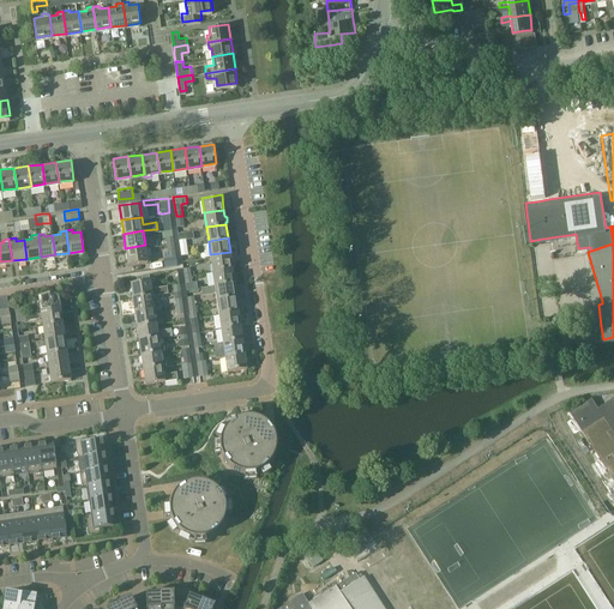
[(164,264),(176,263),(174,241),(167,242),(169,254),(163,255),(164,264)]
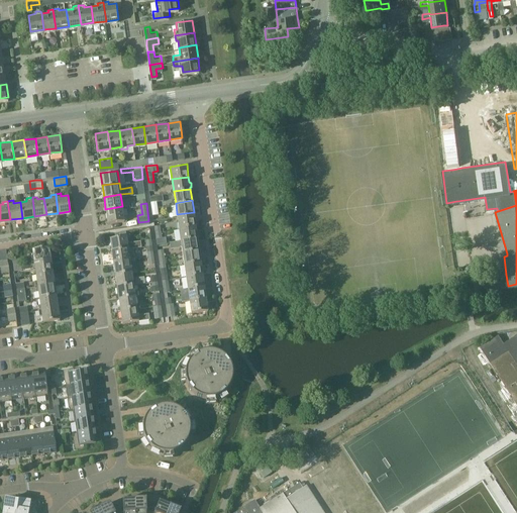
[(126,213),(123,213),(122,206),(105,209),(107,221),(124,219),(124,218),(127,218),(126,213)]
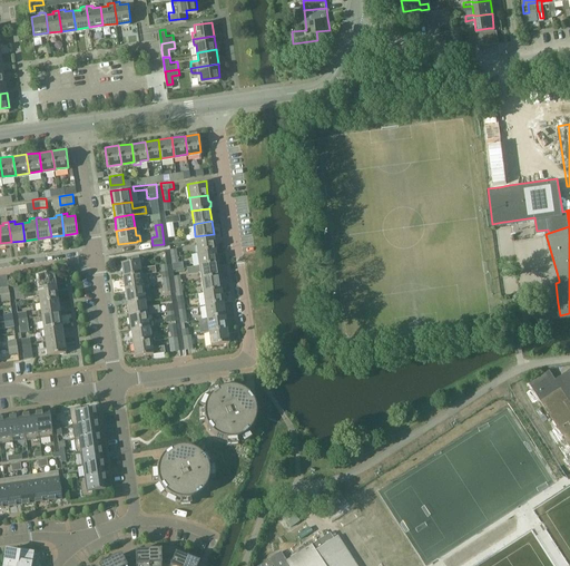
[(214,234),(195,236),(197,250),(215,247),(214,234)]
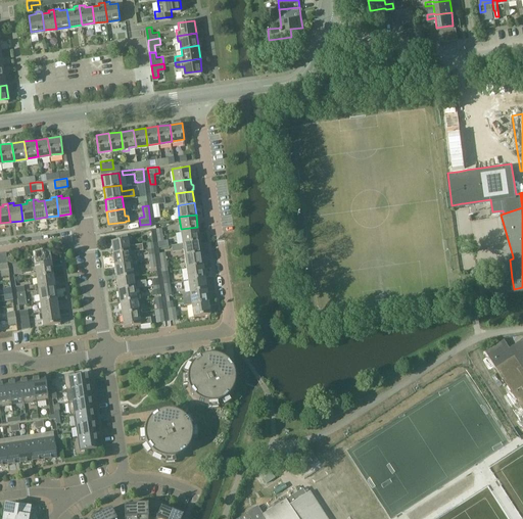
[(197,227),(181,229),(183,240),(183,241),(199,239),(197,227)]
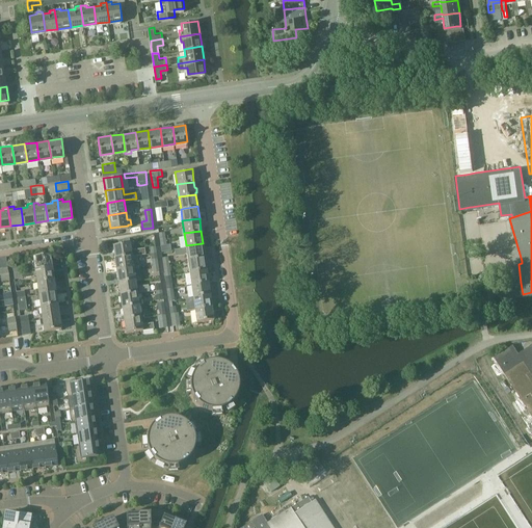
[(130,241),(112,243),(114,256),(137,253),(145,252),(144,245),(131,247),(130,241)]
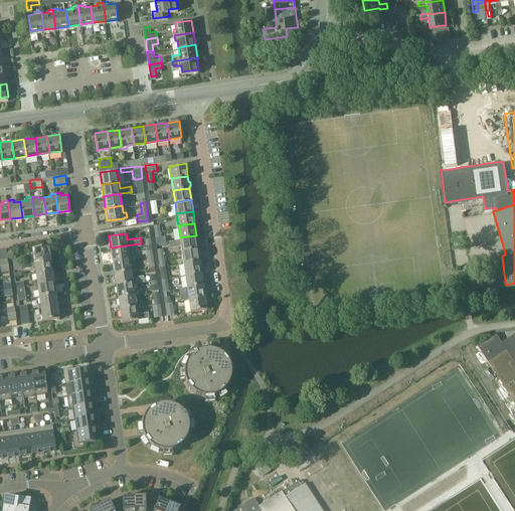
[(180,236),(169,238),(170,244),(181,243),(181,249),(198,247),(197,245),(199,245),(198,241),(197,241),(196,235),(180,237),(180,236)]
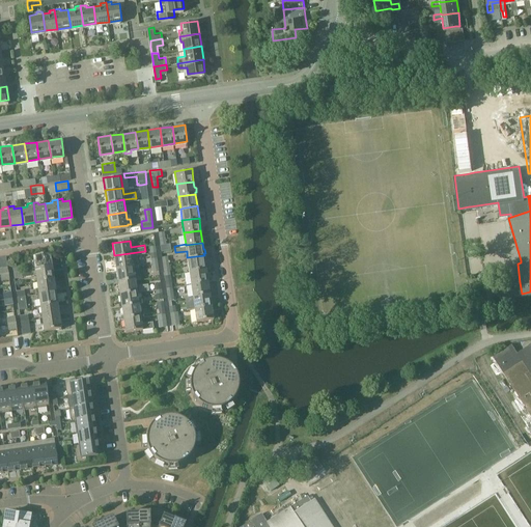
[(32,261),(33,267),(52,265),(51,251),(33,254),(34,261),(32,261)]
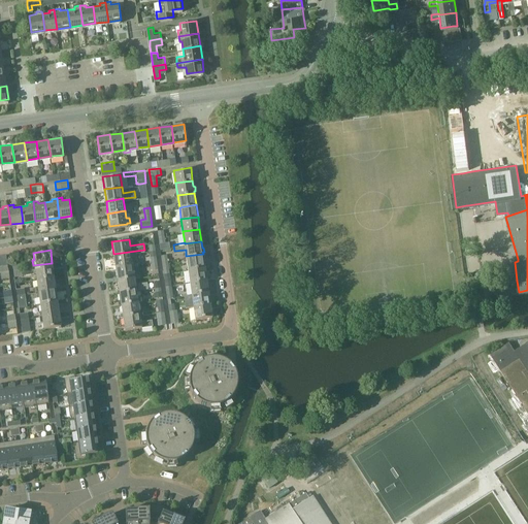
[(138,263),(136,251),(113,254),(116,266),(138,263)]
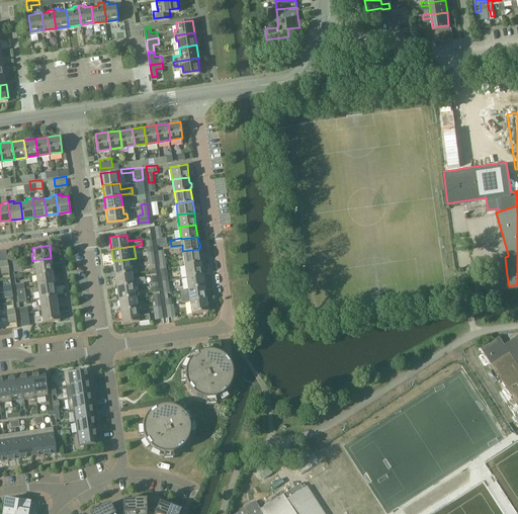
[(199,249),(182,251),(184,263),(200,260),(199,249)]
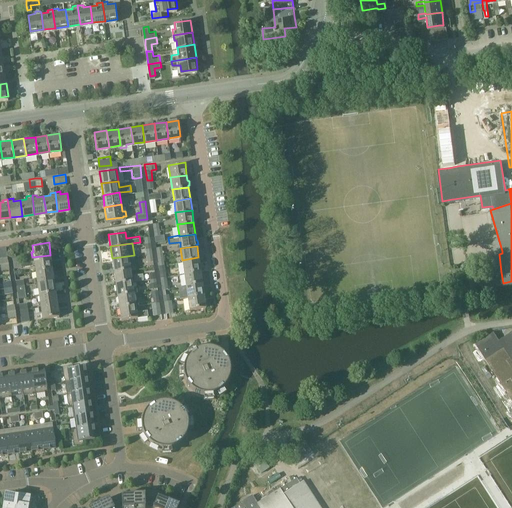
[(25,263),(35,262),(35,269),(52,266),(50,255),(32,257),(24,259),(25,263)]
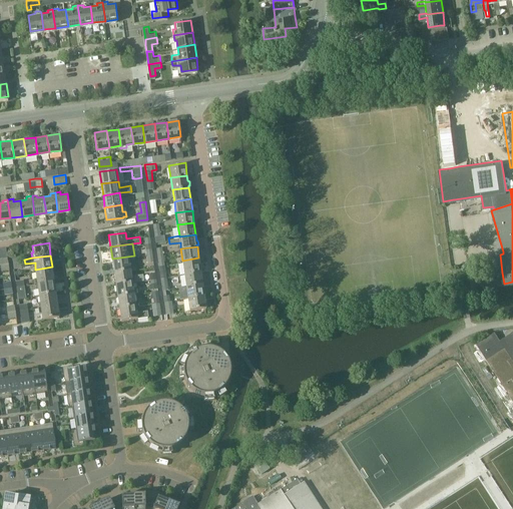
[(114,271),(130,268),(135,268),(134,256),(112,259),(114,271)]
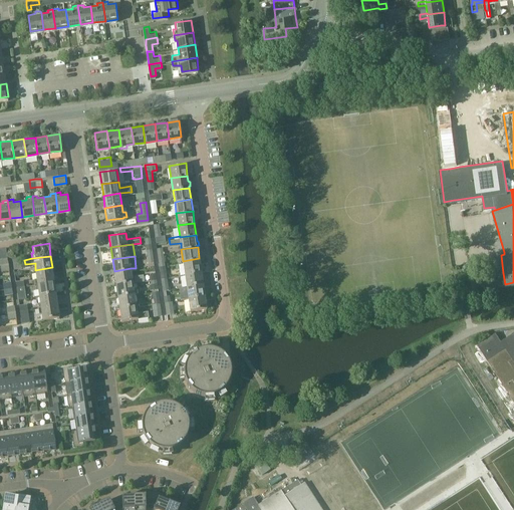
[(199,258),(183,261),(185,273),(201,270),(199,258)]
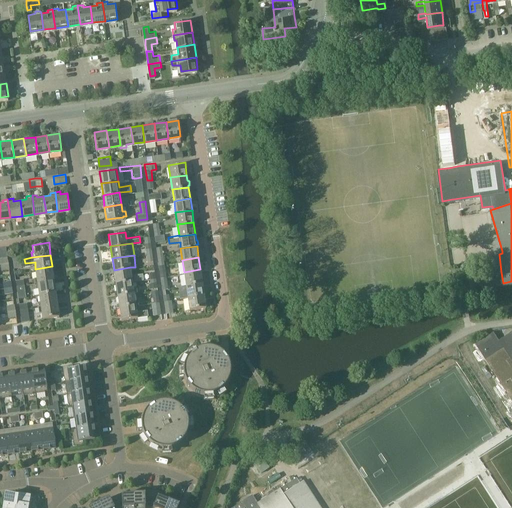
[(54,278),(52,266),(35,269),(36,275),(34,275),(35,281),(54,278)]
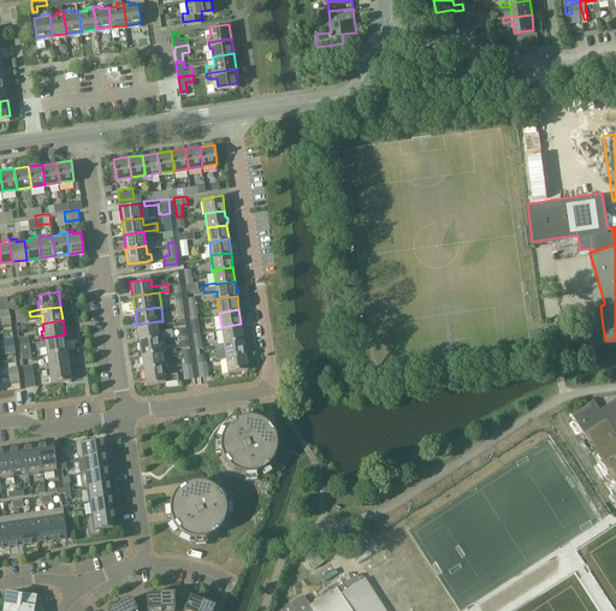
[(171,326),(158,328),(157,321),(137,325),(138,339),(159,336),(159,337),(172,334),(171,326)]
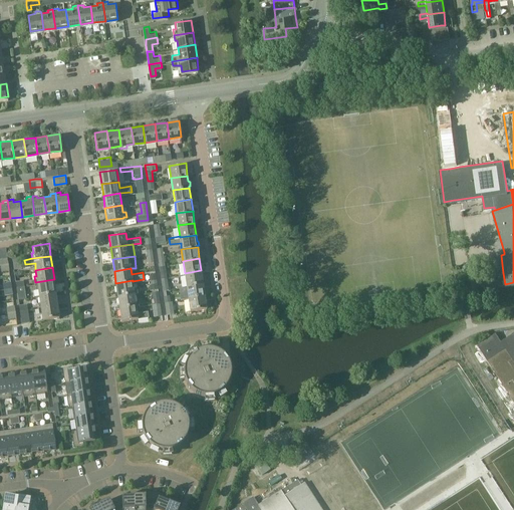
[(201,270),(185,273),(187,285),(203,282),(201,270)]
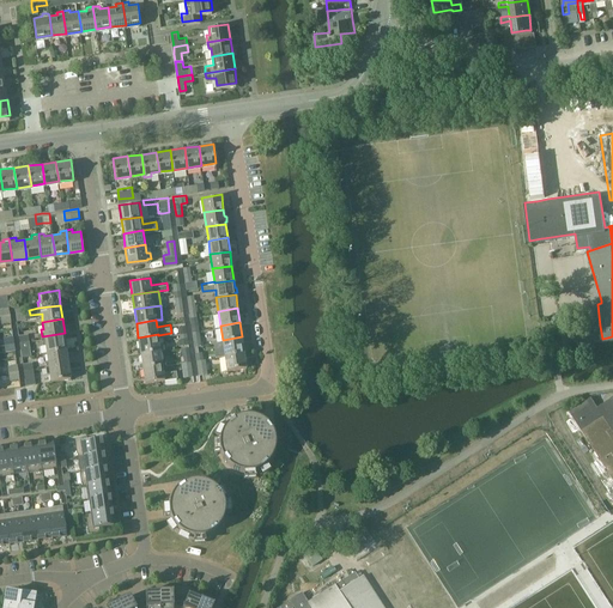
[(188,341),(187,330),(180,330),(180,335),(178,336),(178,342),(188,341)]
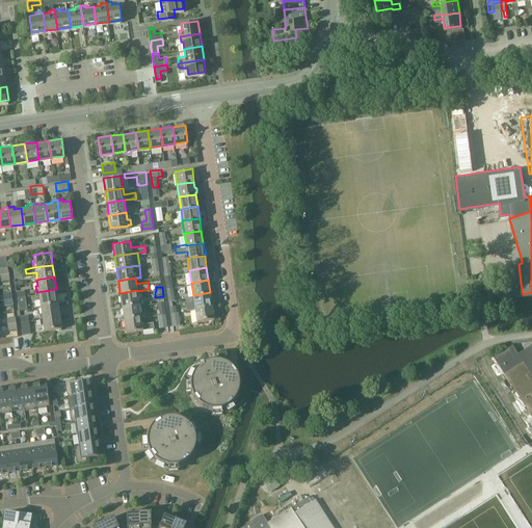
[(41,304),(57,301),(56,289),(36,292),(37,297),(40,297),(41,304)]
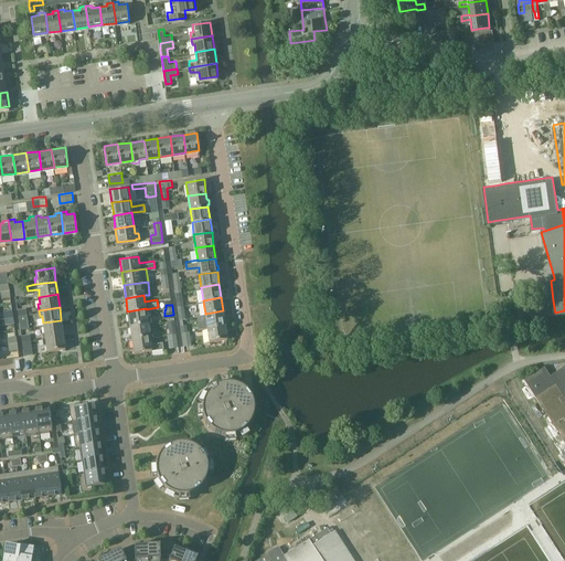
[(147,315),(146,309),(146,308),(127,311),(129,325),(148,321),(151,321),(150,315),(147,315)]
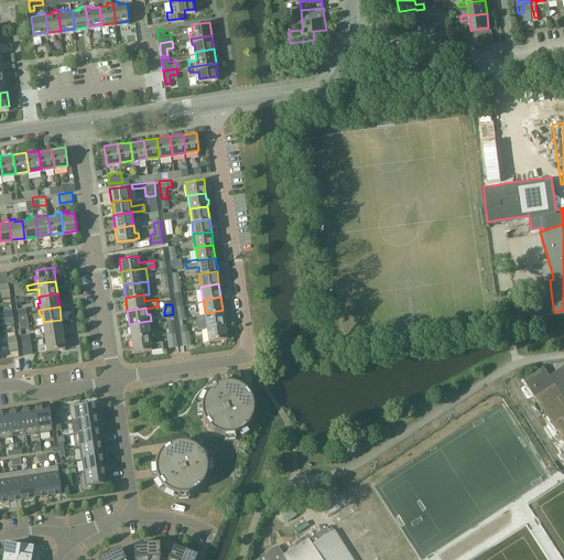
[(223,310),(205,313),(206,326),(224,323),(223,310)]
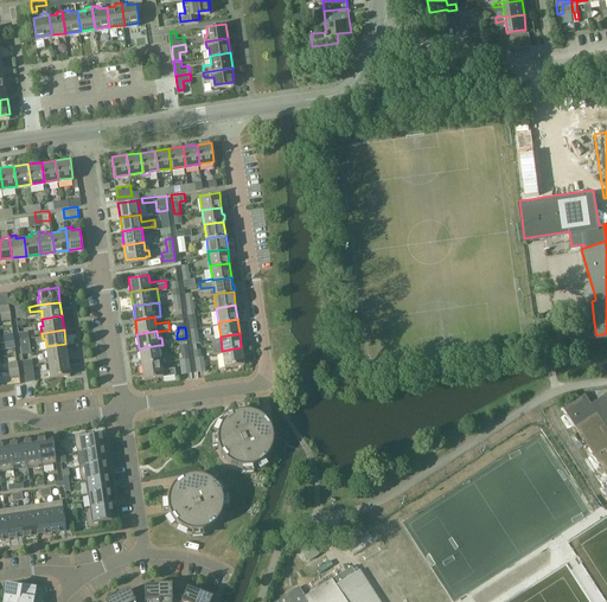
[(180,356),(180,357),(189,356),(186,340),(179,341),(180,348),(181,348),(183,356),(180,356)]
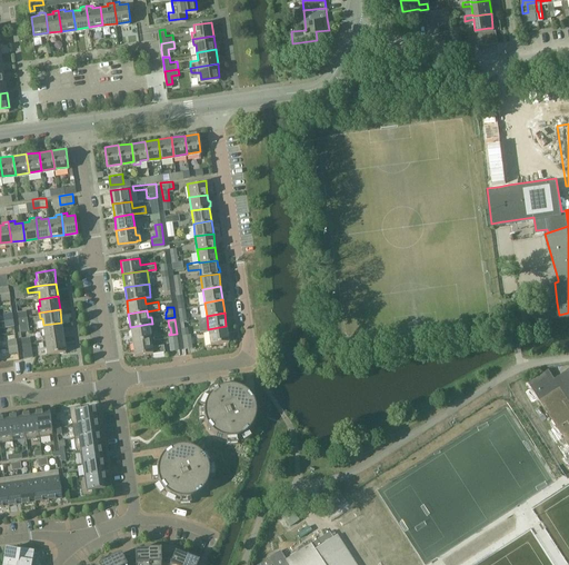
[(41,333),(42,338),(63,336),(61,323),(43,325),(45,333),(41,333)]
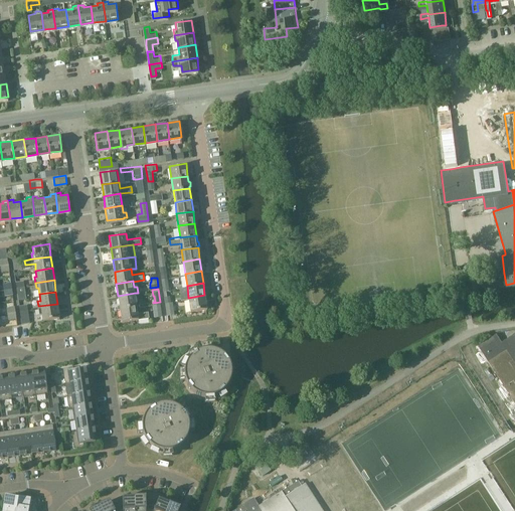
[(136,305),(135,293),(118,296),(120,308),(136,305)]
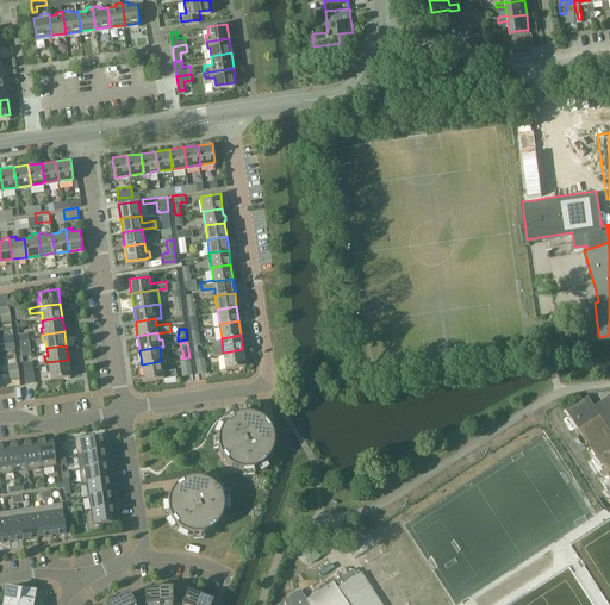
[(242,349),(223,353),(225,367),(244,363),(242,349)]
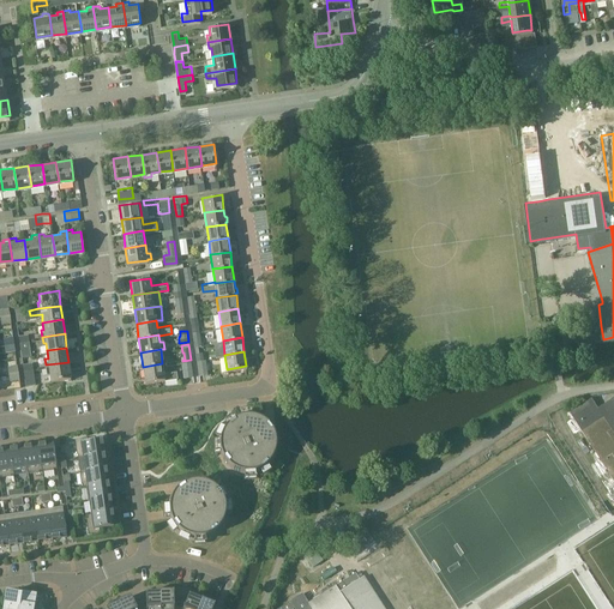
[(199,373),(208,372),(205,357),(197,359),(199,373)]
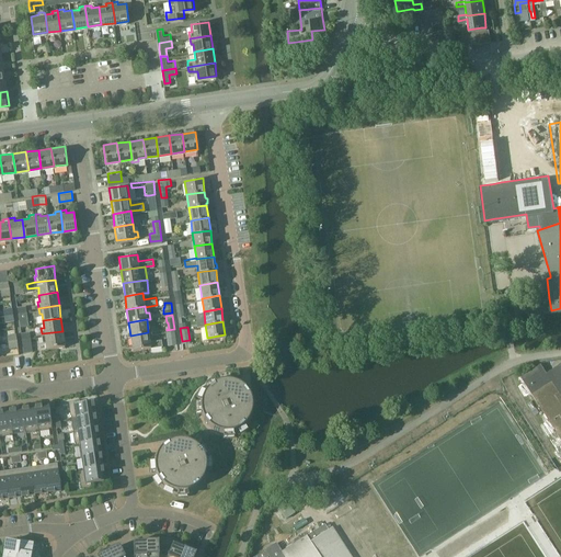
[(169,343),(176,341),(174,329),(167,330),(169,343)]
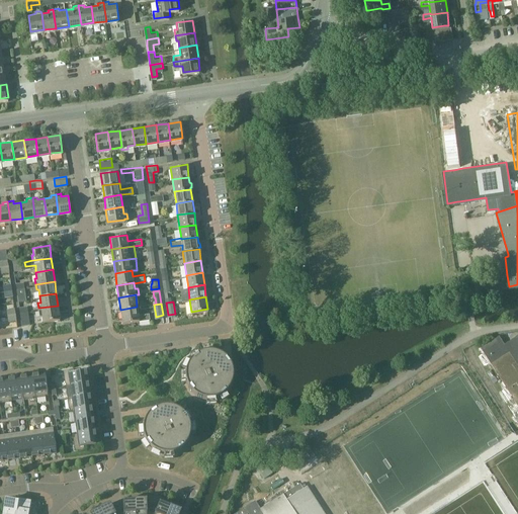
[(42,321),(60,318),(58,306),(38,308),(39,314),(41,314),(42,321)]
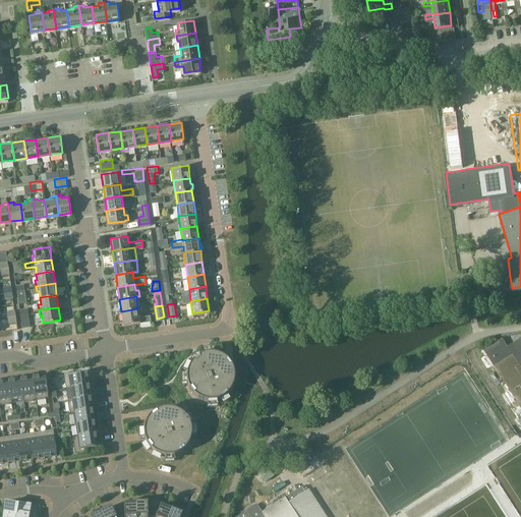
[(150,312),(138,314),(137,308),(121,311),(123,324),(139,321),(151,319),(150,312)]
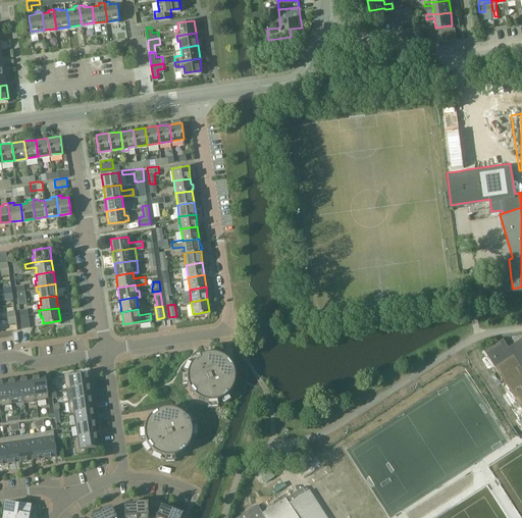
[(30,324),(29,312),(20,313),(21,325),(30,324)]
